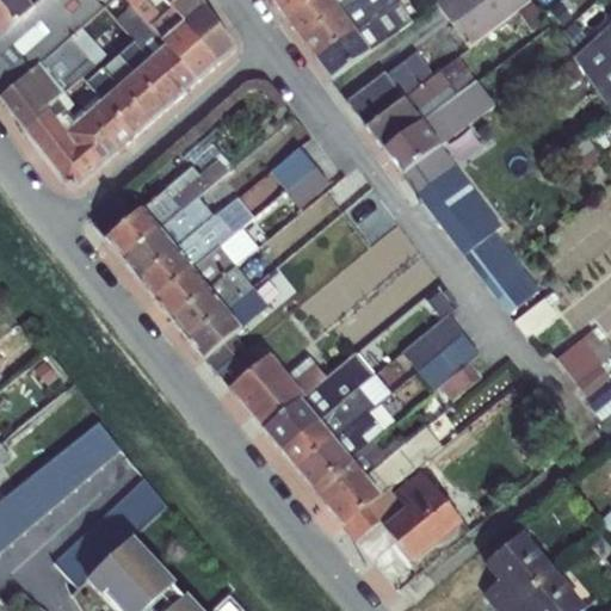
[(0,0),(0,36),(34,8),(25,0),(0,0)]
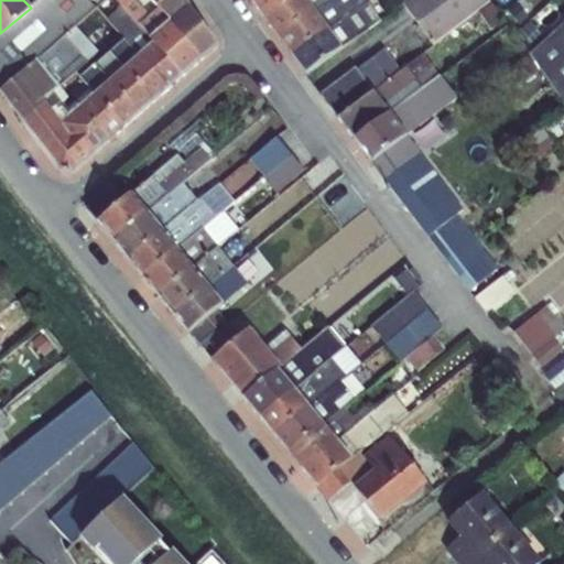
[(87,0),(39,0),(31,8),(0,33),(0,90),(36,60),(64,36),(75,26),(95,9),(95,8),(87,0)]
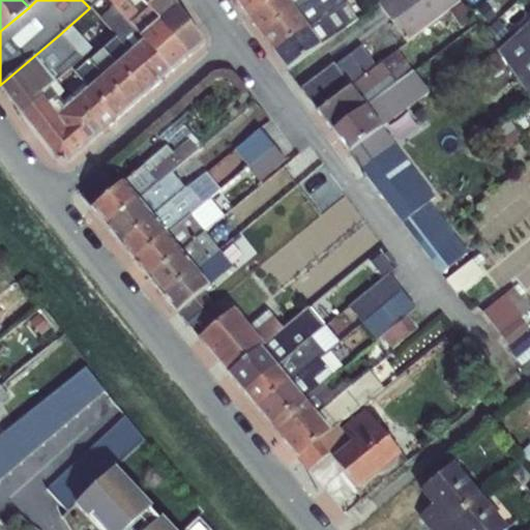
[(109,0),(127,21),(138,11),(127,0),(109,0)]
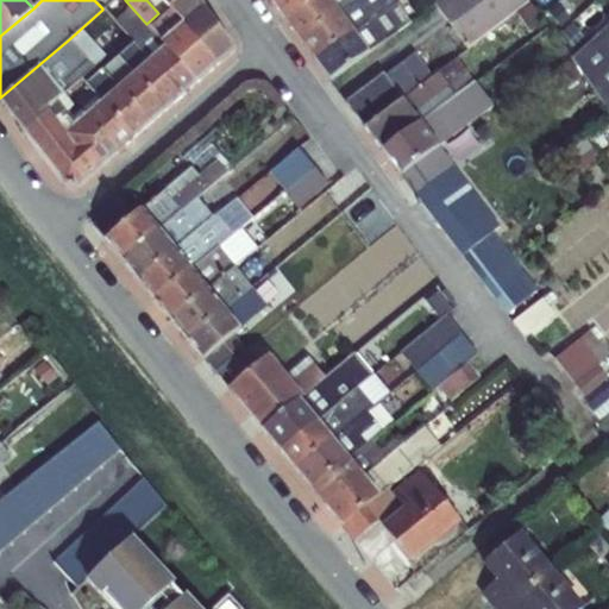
[(183,24),(186,25),(206,8),(200,0),(183,0),(170,8),(183,24)]
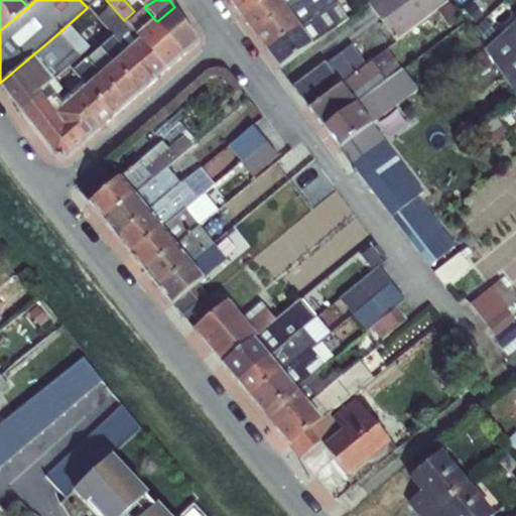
[(233,0),(232,2),(243,17),(267,0),(233,0)]
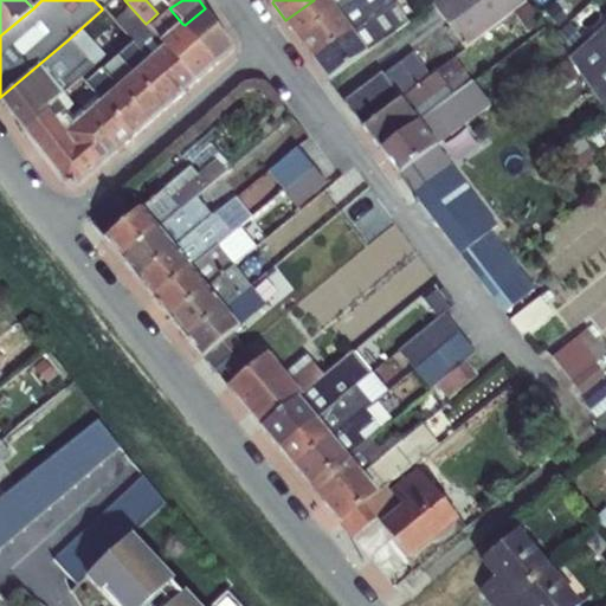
[(314,0),(285,20),(300,40),(339,13),(329,0),(314,0)]
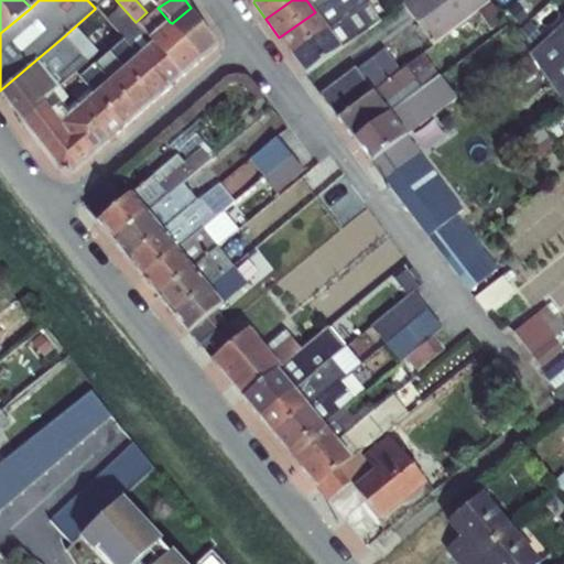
[(332,0),(306,0),(315,12),(332,0)]
